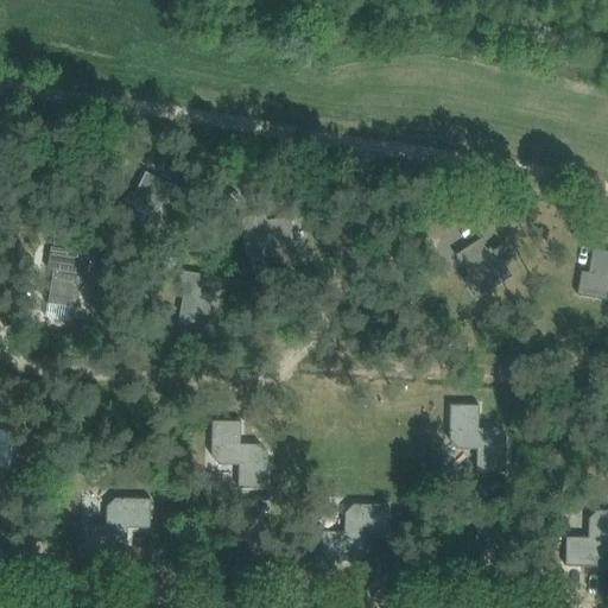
[(130,191),(119,213),(154,232),(165,211),(160,209),(171,185),(145,172),(134,194),(130,191)]
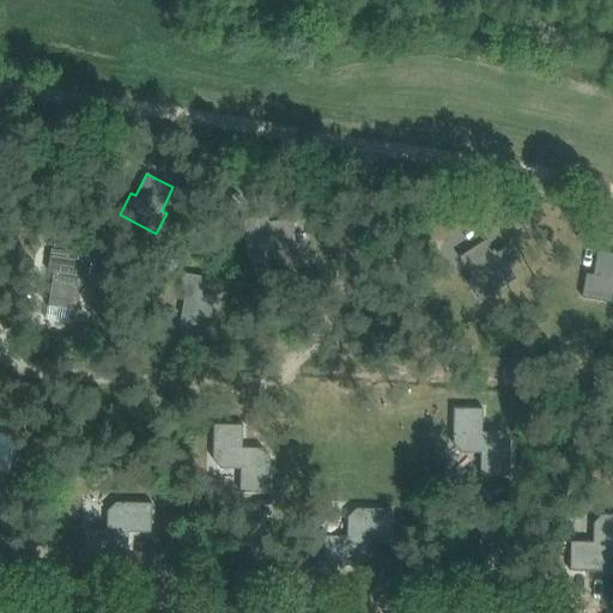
[(265,258),(263,252),(297,249),(293,219),(268,222),(268,216),(244,218),(247,259),(265,258)]
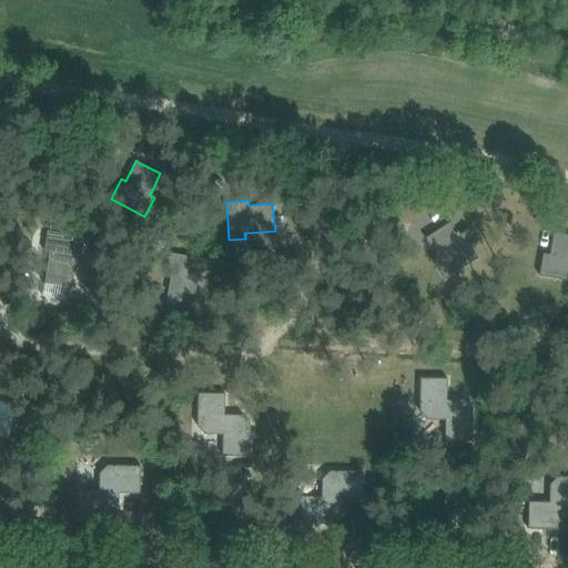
[(433,261),(445,280),(478,257),(469,244),(466,245),(450,221),(426,237),(439,256),(433,261)]
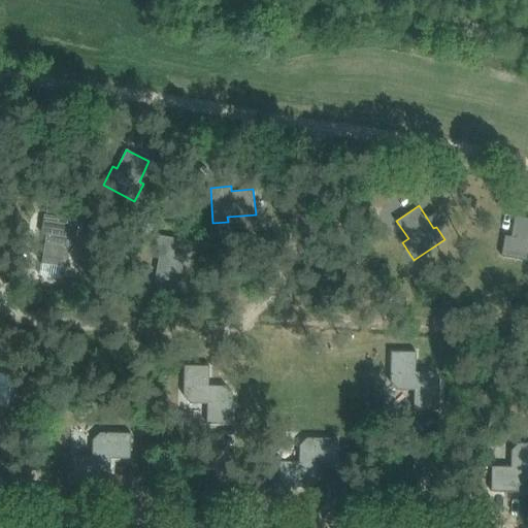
[(504,235),(501,256),(527,260),(527,218),(514,216),(510,236),(504,235)]
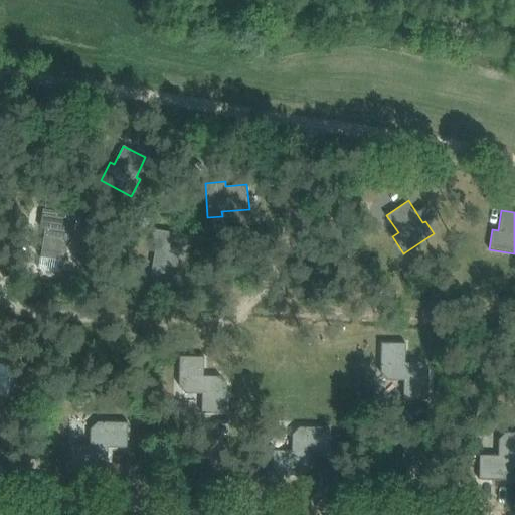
[(72,240),(75,219),(42,214),(39,230),(44,231),(40,255),(64,260),(68,239),(72,240)]
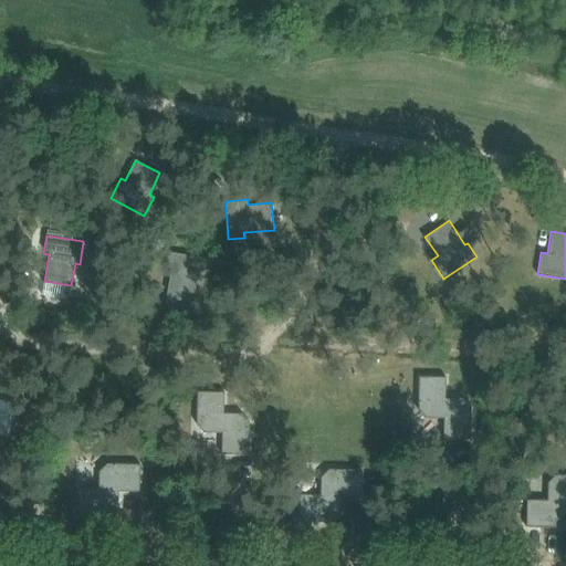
[(90,236),(88,242),(98,244),(101,237),(90,236)]
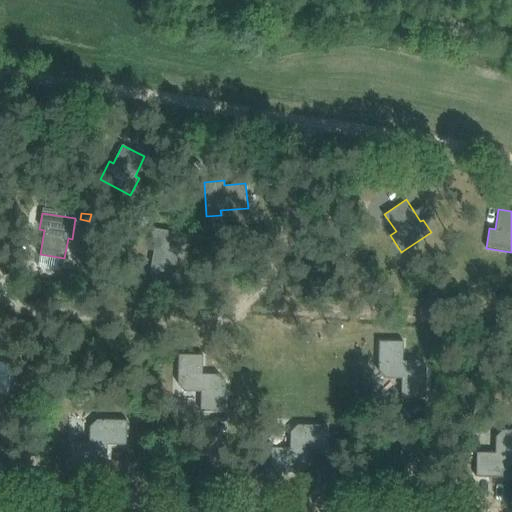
[(182,254),(186,233),(153,226),(150,242),(155,243),(150,268),(174,273),(178,253),(182,254)]
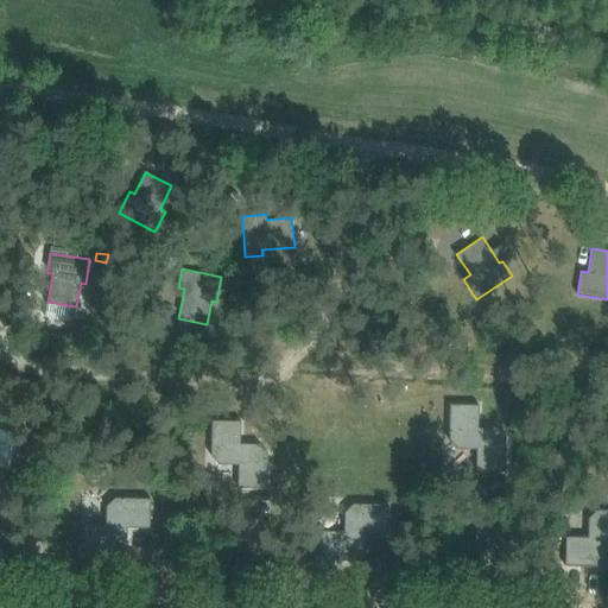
[(479,405),(450,405),(449,439),(457,448),(476,449),(476,472),(505,473),(505,437),(498,429),(479,428),(479,405)]
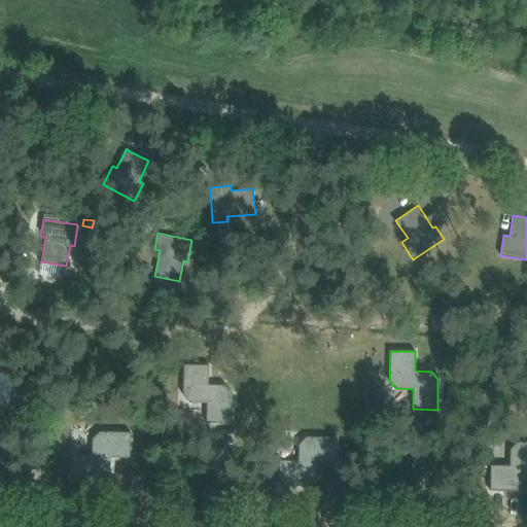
[(209,365),(183,364),(183,394),(190,402),(207,402),(206,422),(231,423),(232,392),(224,385),(208,385),(209,365)]
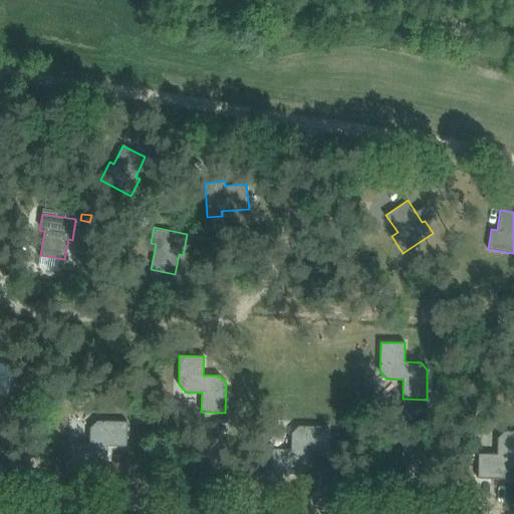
[(126,446),(126,421),(97,421),(89,428),(89,444),(70,443),(70,468),(99,468),(107,461),(107,446),(126,446)]
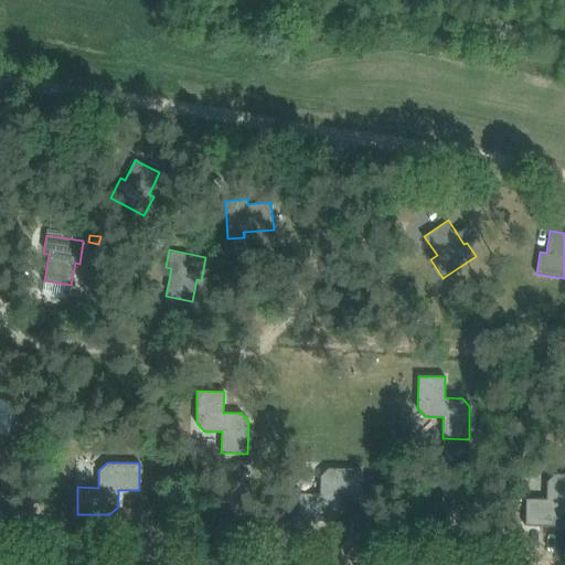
[(361,496),(361,468),(329,468),(320,476),(320,492),(299,492),(298,520),(330,520),(339,512),(340,494),(361,496)]
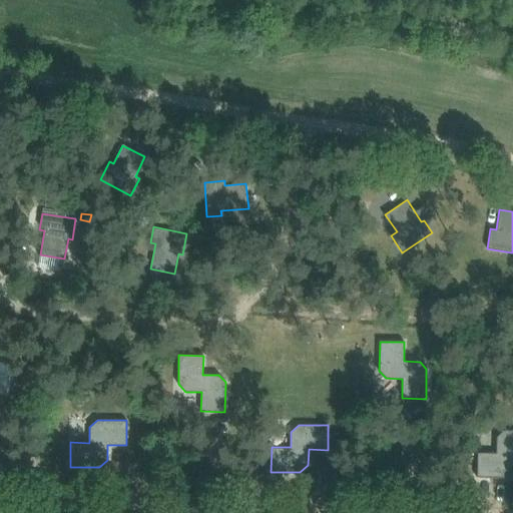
[(476,453),(476,477),(506,477),(512,471),(512,430),(505,430),(497,437),(497,453),(476,453)]
